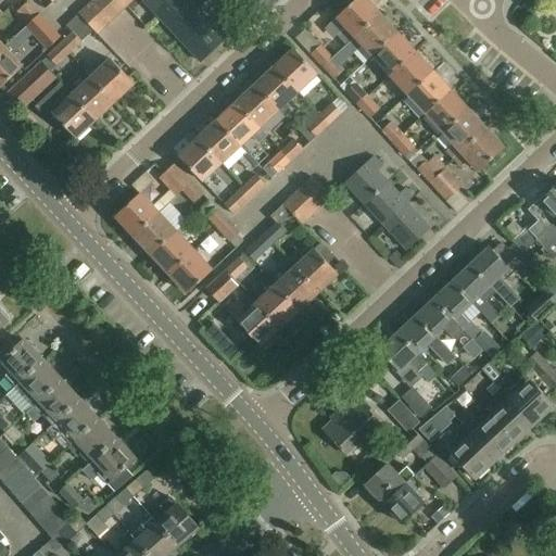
[(101,0),(95,0),(89,5),(108,25),(117,16),(101,0)]
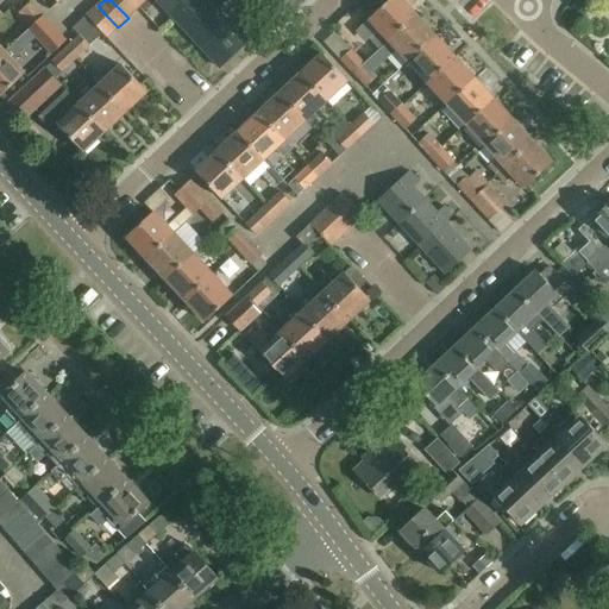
[(130,0),(111,0),(129,18),(138,8),(130,0)]
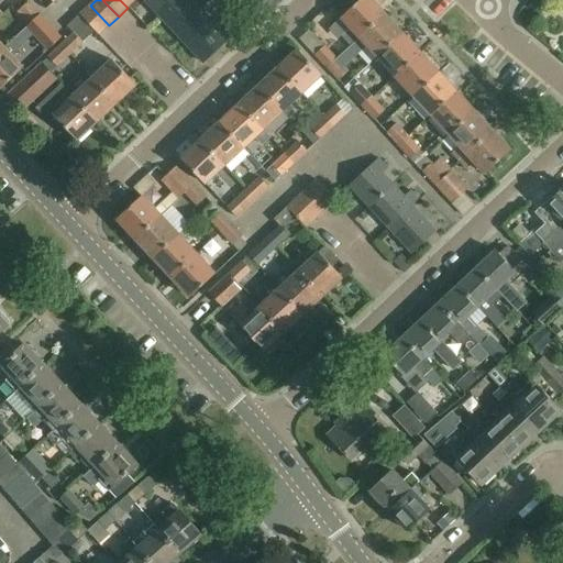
[(145,0),(162,18),(181,0),(145,0)]
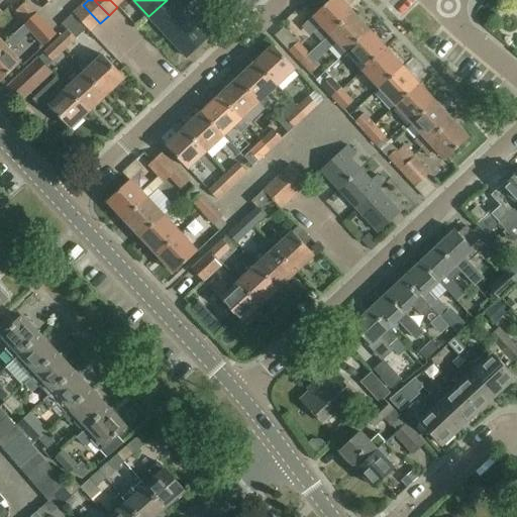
[(173,0),(167,0),(148,16),(168,36),(189,17),(198,9),(194,4),(185,13),(173,0)]
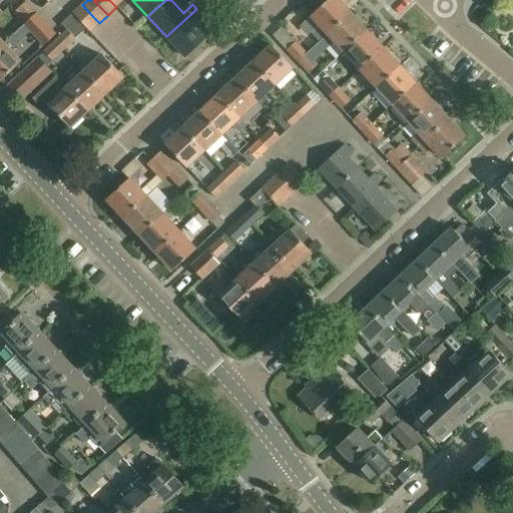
[(328,0),(312,16),(321,27),(314,33),(321,40),(351,13),(338,0),(328,0)]
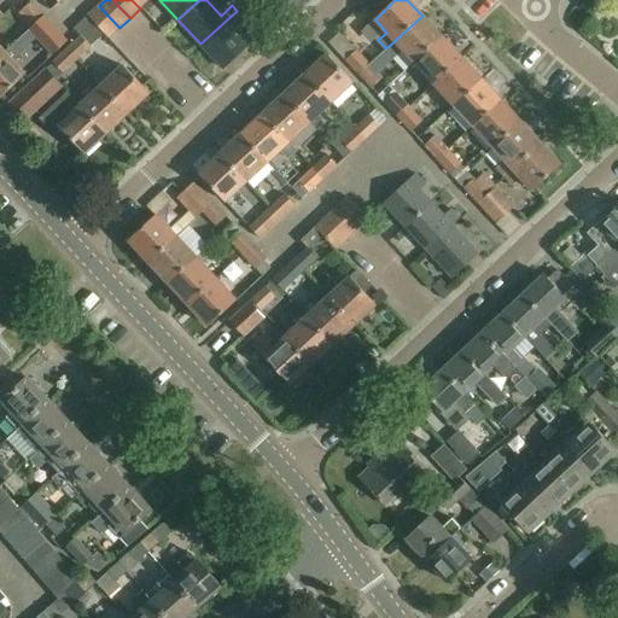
[(38,21),(42,16),(31,4),(21,13),(33,27),(35,29),(40,24),(38,21)]
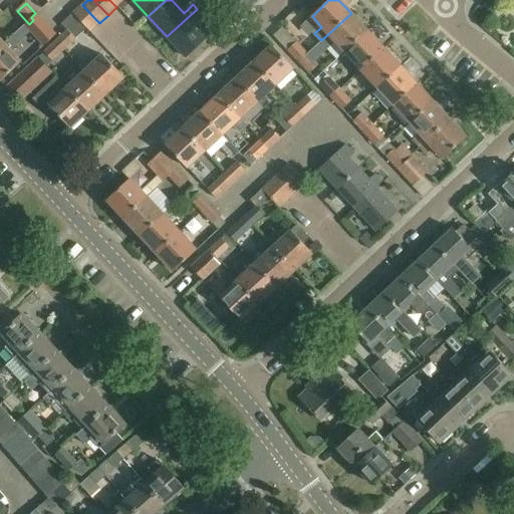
[(73,14),(90,32),(99,23),(82,5),(73,14)]
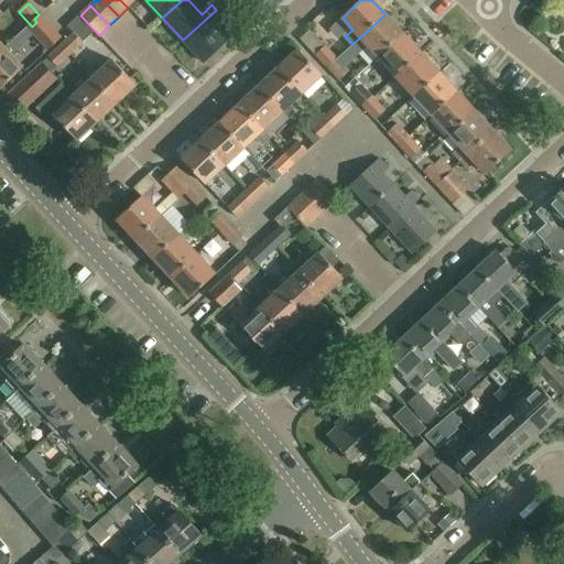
[(62,39),(39,14),(34,19),(36,22),(32,26),(30,24),(28,28),(49,51),(61,39),(62,39)]
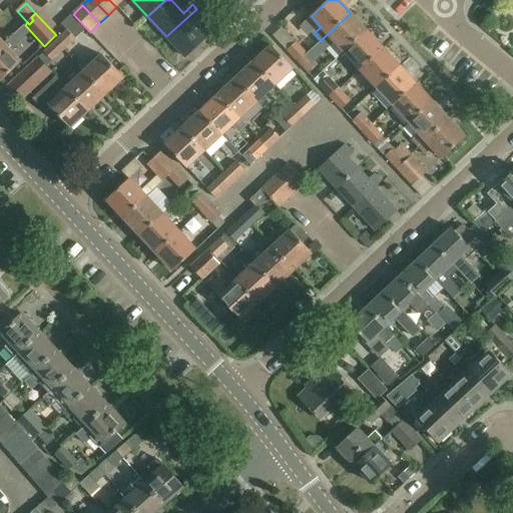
[(328,47),(334,41),(345,52),(367,31),(351,13),(321,40),(328,47)]
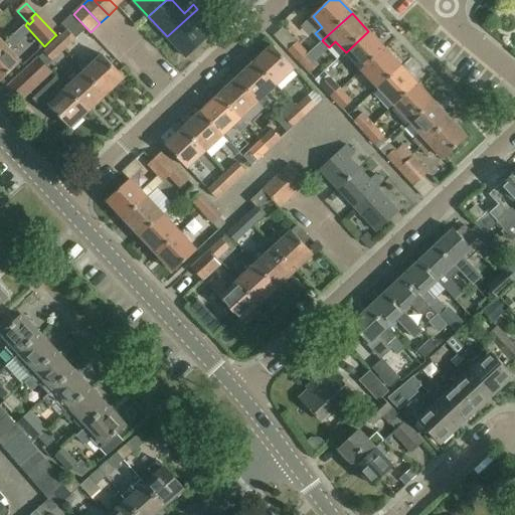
[(188,17),(167,36),(186,57),(207,37),(188,17)]
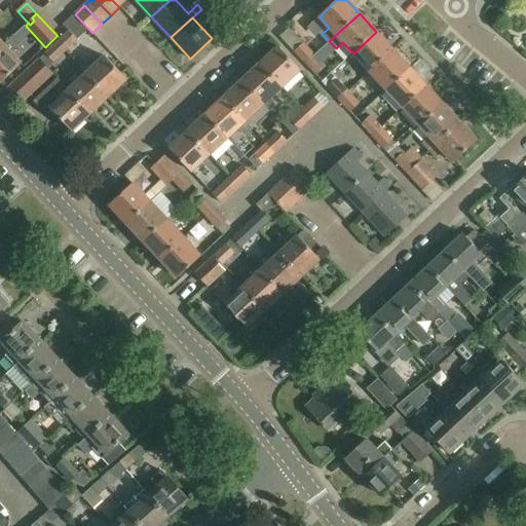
[(62,44),(67,50),(76,41),(68,32),(55,43),(59,47),(62,44)]
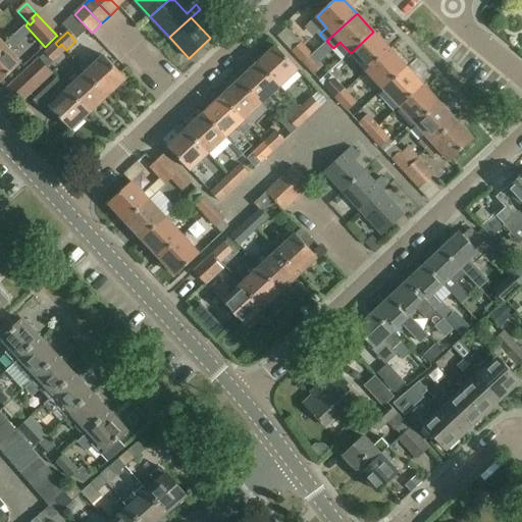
[(351,53),(367,70),(389,49),(373,32),(351,53)]
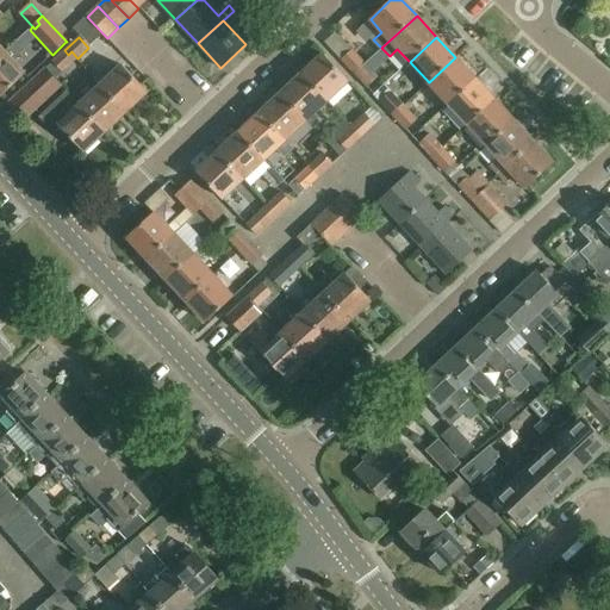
[(68,55),(64,50),(51,62),(62,73),(78,58),(72,51),(68,55)]
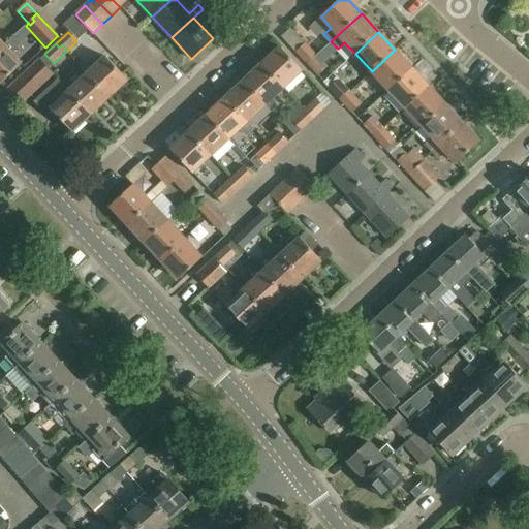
[(296,52),(306,62),(311,58),(313,61),(317,57),(305,43),(296,52)]
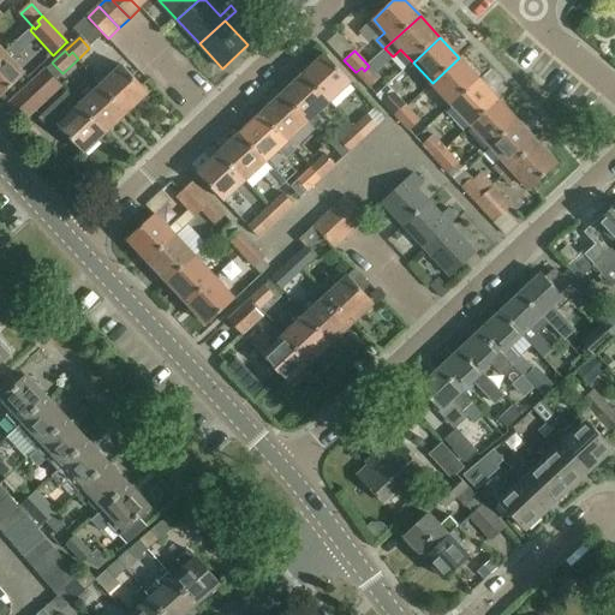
[(327,54),(305,75),(329,102),(351,82),(327,54)]
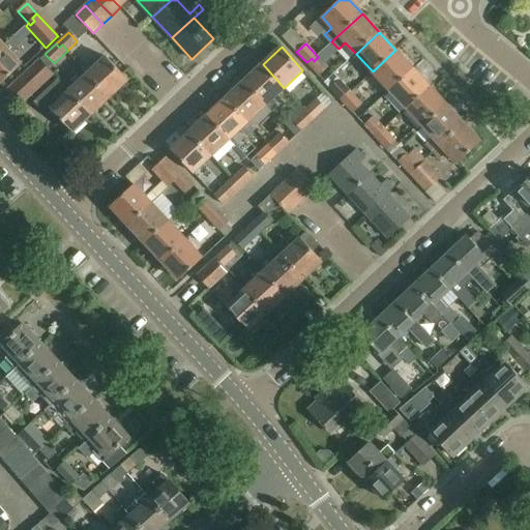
[(0,85),(21,66),(3,48),(0,50),(0,85)]
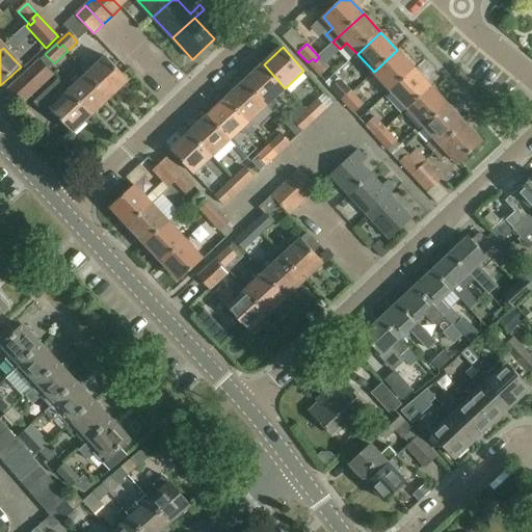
[(374,72),(391,90),(415,69),(397,50),(374,72)]
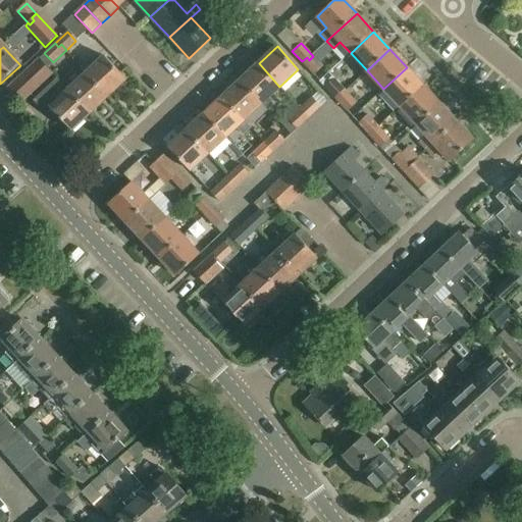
[(105,56),(88,72),(108,96),(126,79),(105,56)]
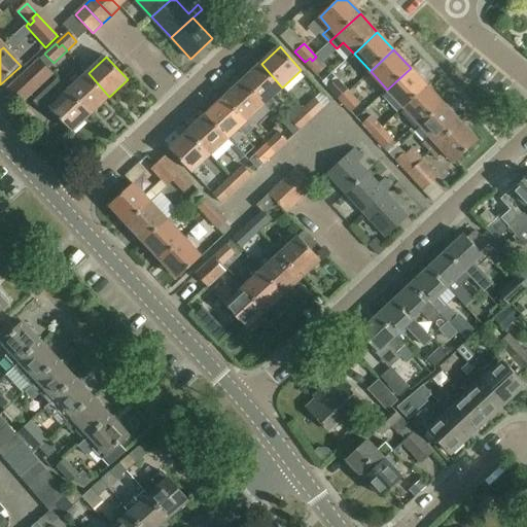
[(305,62),(317,76),(326,67),(316,57),(312,61),(310,58),(305,62)]
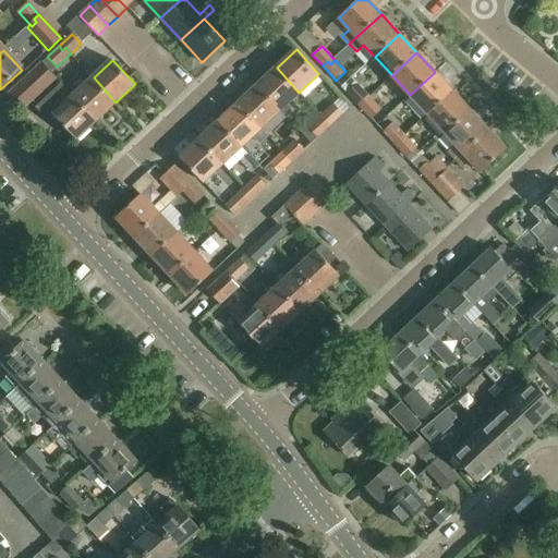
[(22,81),(35,95),(56,76),(43,61),(22,81)]
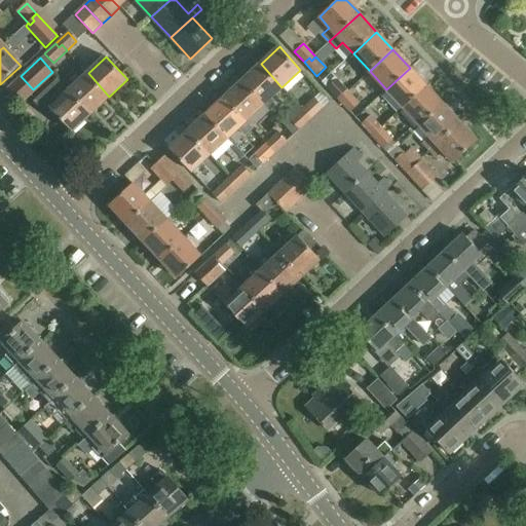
[(261,64),(242,81),(264,104),(282,87),(261,64)]
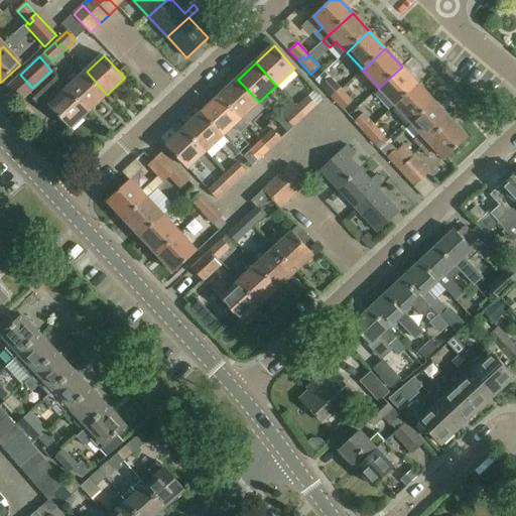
[(379,88),(395,106),(418,85),(402,67),(379,88)]
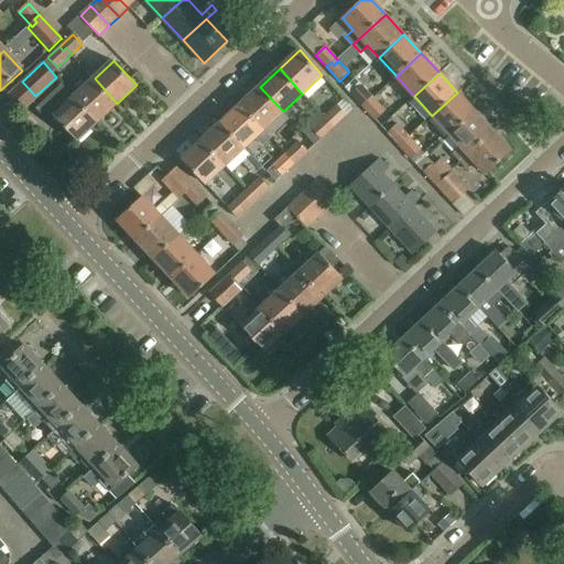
[(95,78),(75,97),(97,121),(117,104),(95,78)]
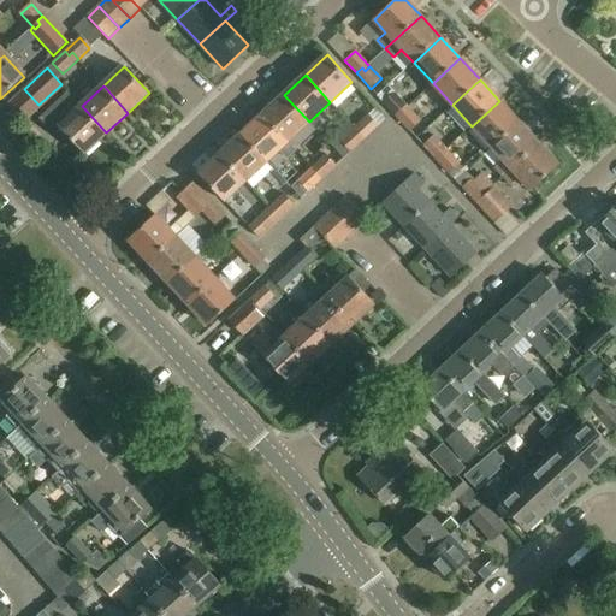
[(53,134),(60,128),(84,154),(106,132),(82,106),(67,92),(39,118),(53,134)]
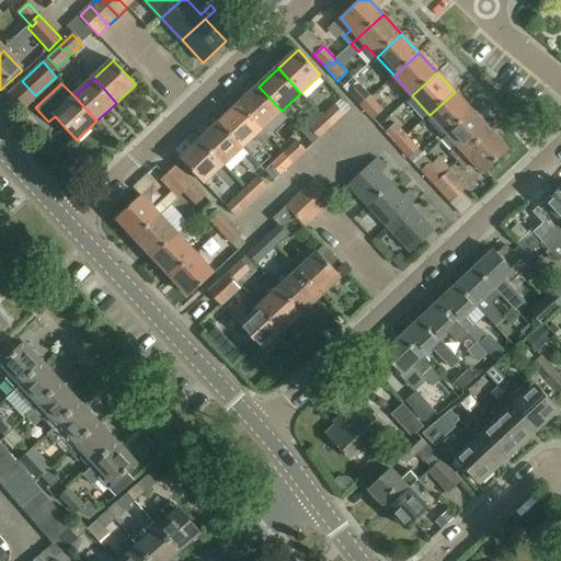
[(358,86),(350,93),(359,104),(365,100),(367,103),(371,100),(358,86)]
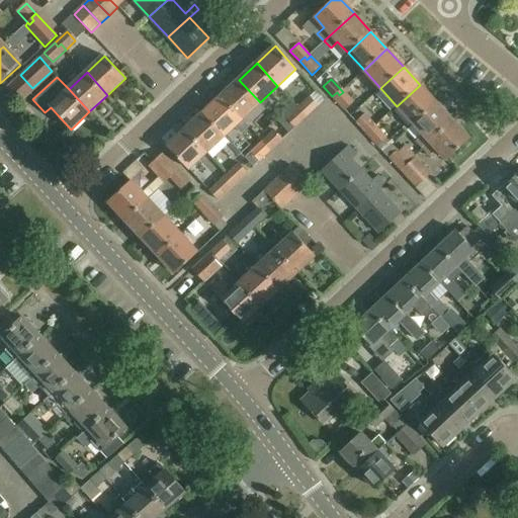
[(239,80),(221,96),(242,118),(260,102),(239,80)]
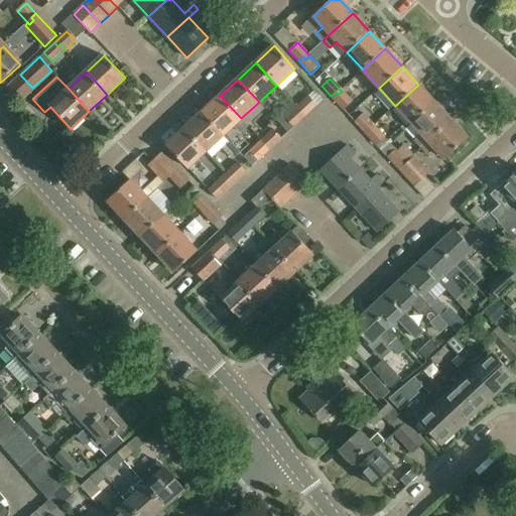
[(395,106),(412,124),(434,103),(418,85),(395,106)]
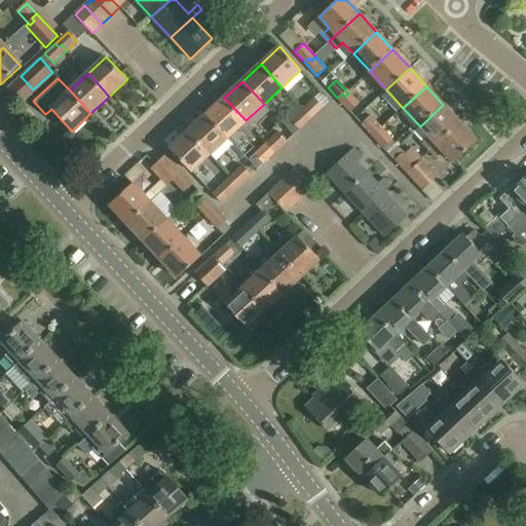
[(337,98),(350,112),(359,104),(348,94),(344,97),(342,94),(337,98)]
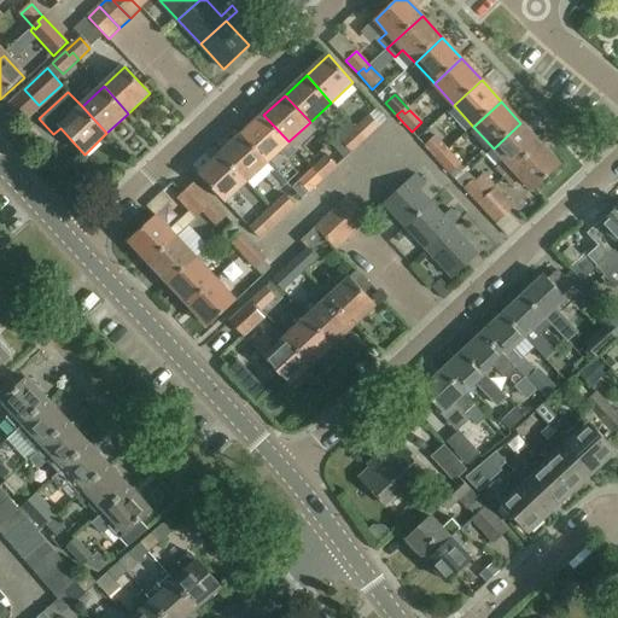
[(263,115),(243,134),(268,162),(289,141),(263,115)]
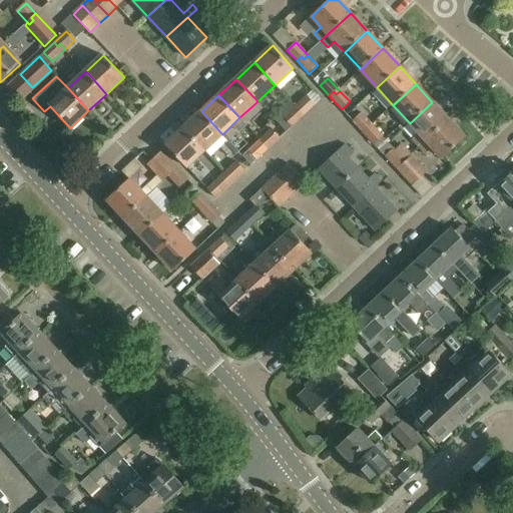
[(301,110),(305,114),(315,104),(307,96),(294,108),(298,112),(301,110)]
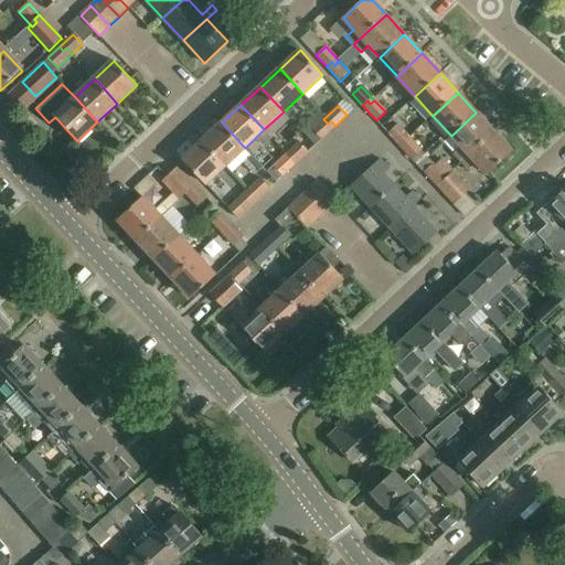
[(451,136),(460,146),(452,153),(461,162),(494,131),(476,113),(451,136)]
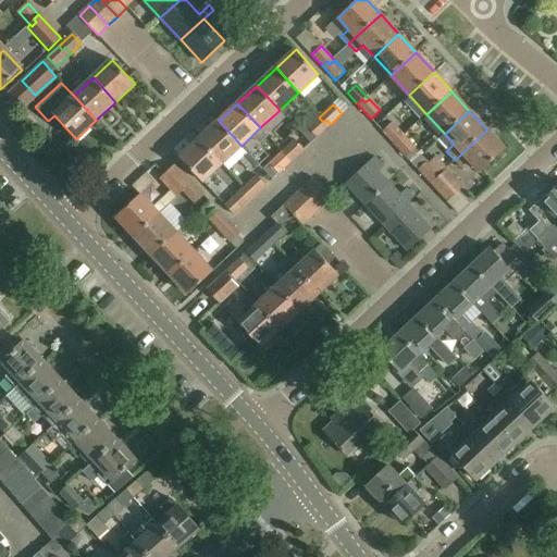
[(308,128),(317,137),(331,124),(326,120),(323,122),(319,118),(308,128)]
